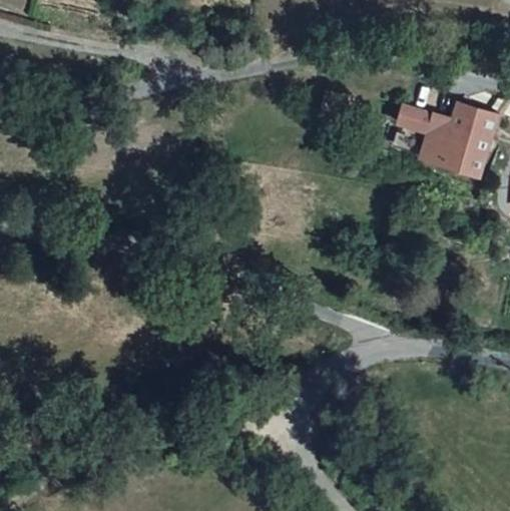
[(502,116),(456,101),(451,118),(447,130),(439,127),(443,116),(432,112),(425,130),(418,152),(437,159),(436,162),(483,173),(502,116)]
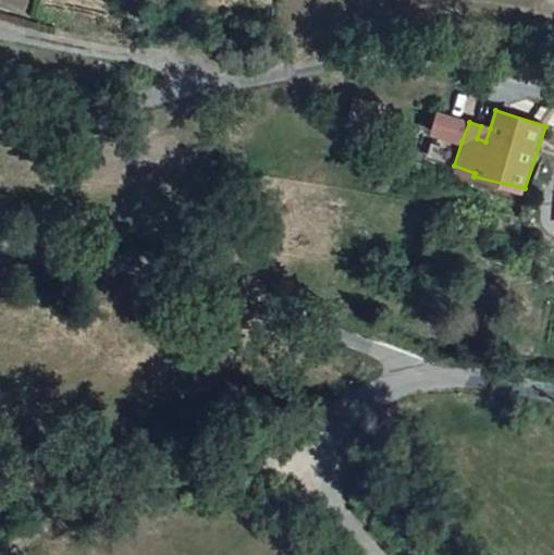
[(462,142),(469,122),(438,111),(431,131),(440,134),(462,142)]
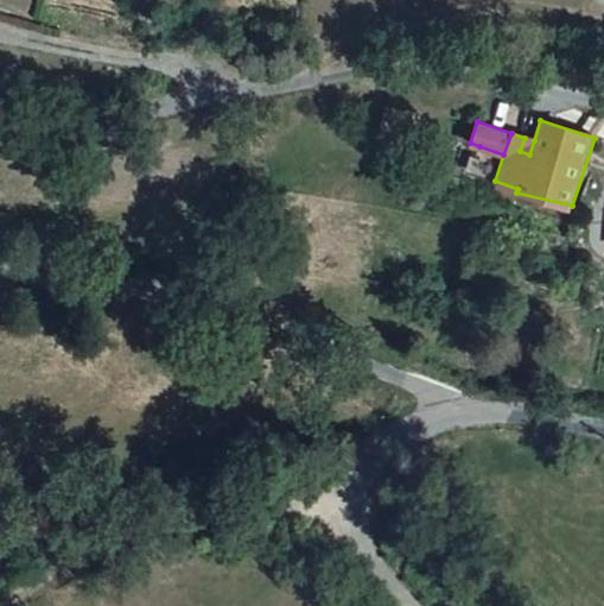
[(534,140),(525,138),(520,151),(529,155),(534,140)]
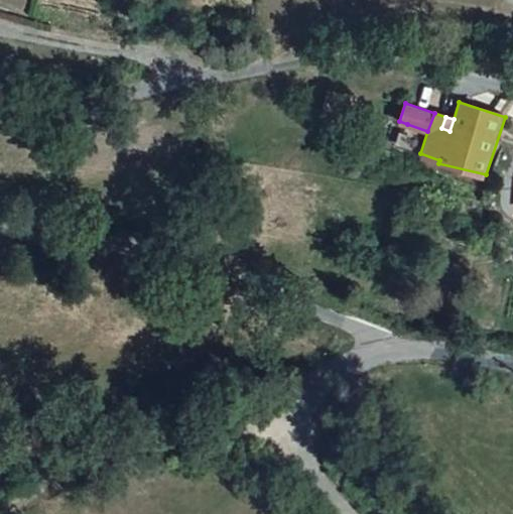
[(427,131),(407,124),(404,132),(396,129),(391,144),(420,153),(427,131)]
